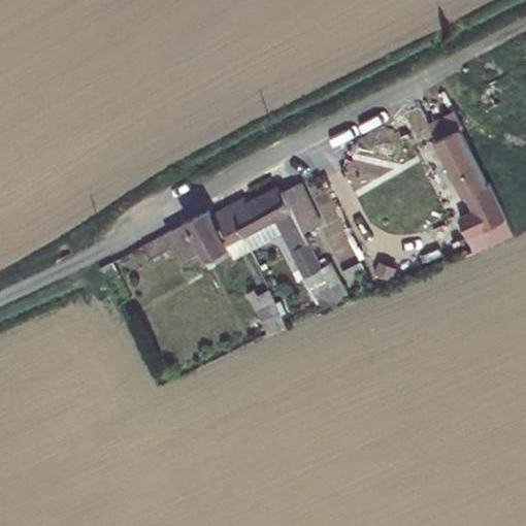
[(407,111),(419,134),(436,169),(449,164),(465,195),(487,186),(458,131),(463,128),(456,114),(435,124),(425,102),(407,111)]
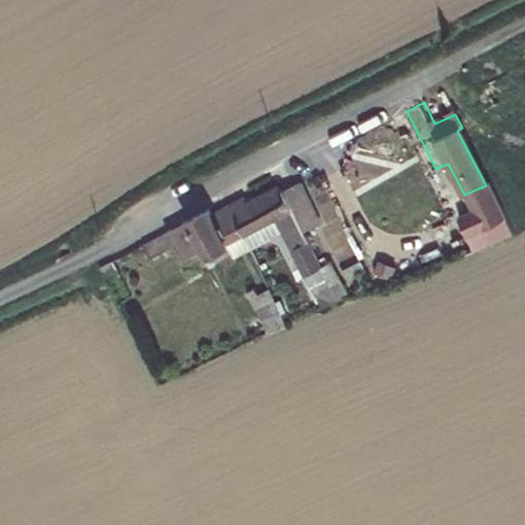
[(407,111),(390,119),(396,133),(400,142),(418,134),(407,111)]
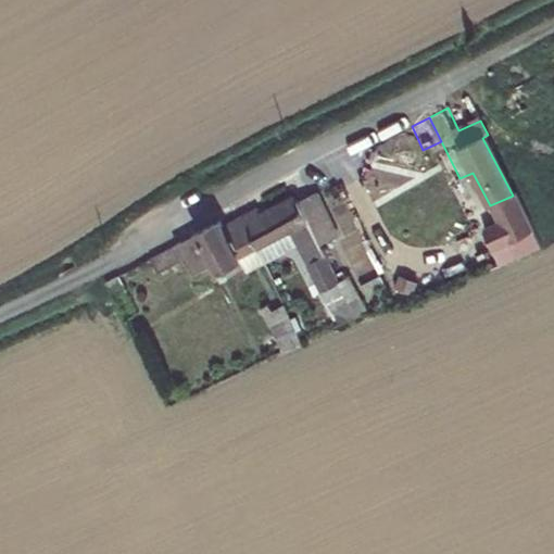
[(412,126),(370,147),(375,158),(399,147),(400,149),(418,140),(412,126)]
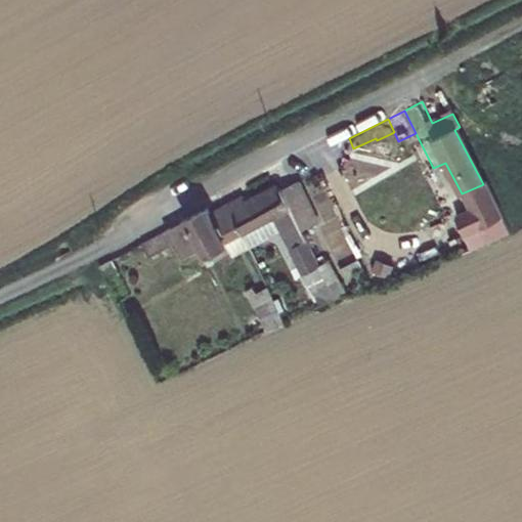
[(225,205),(241,235),(271,218),(301,276),(308,289),(313,286),(324,279),(327,285),(337,279),(328,264),(318,268),(301,231),(317,224),(298,183),(279,191),(279,190),(247,206),(244,202),(241,196),(225,205)]
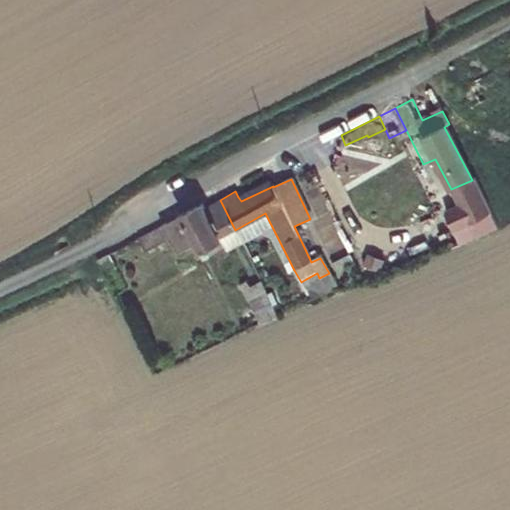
[(271,181),(238,197),(241,201),(273,186),(271,181)]
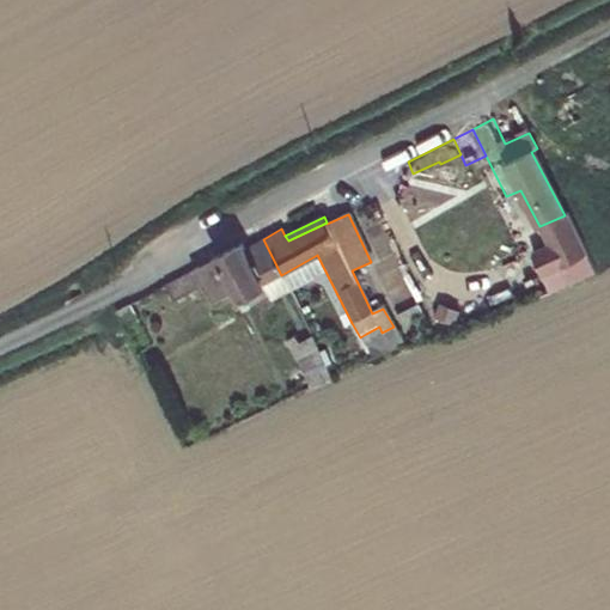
[(193,272),(200,286),(209,304),(231,292),(236,299),(262,285),(270,300),(288,291),(281,275),(263,239),(244,250),(241,245),(193,272)]
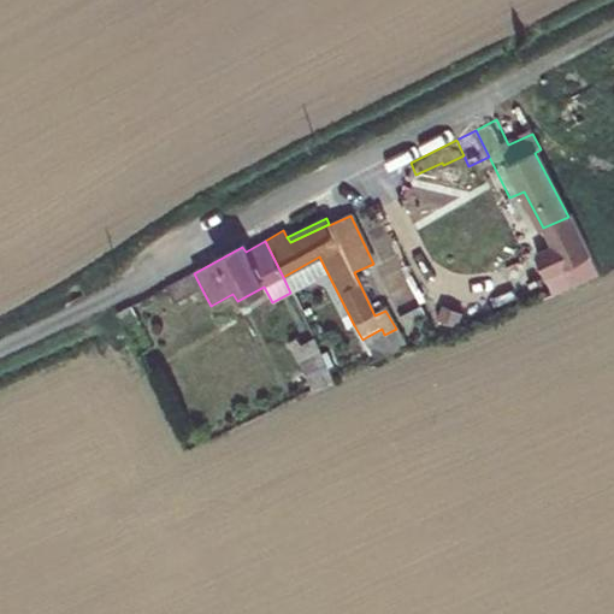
[(290,293),(316,281),(326,285),(348,328),(354,325),(319,257),(283,277),(290,293)]
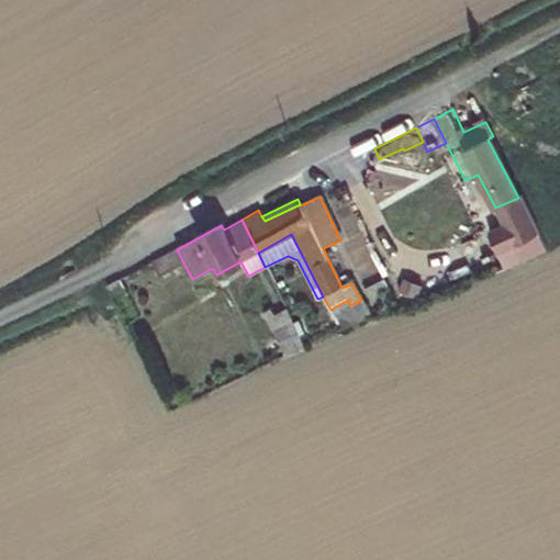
[(183,262),(177,249),(152,262),(158,276),(183,262)]
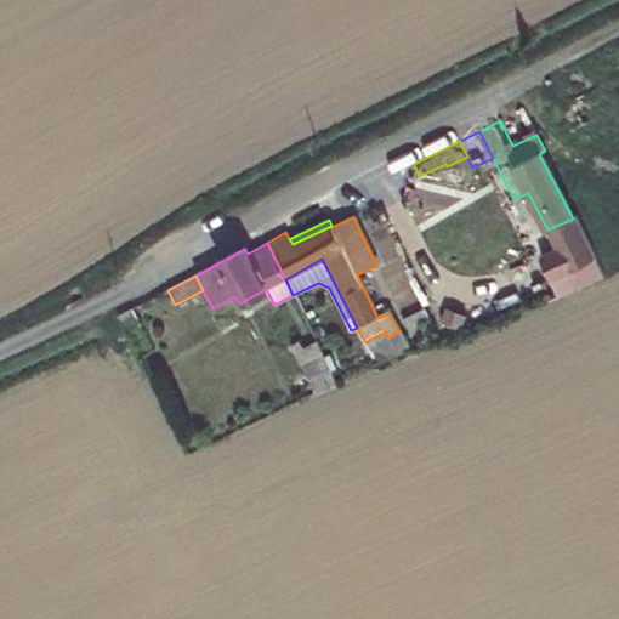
[(131,308),(117,316),(126,334),(141,327),(131,308)]
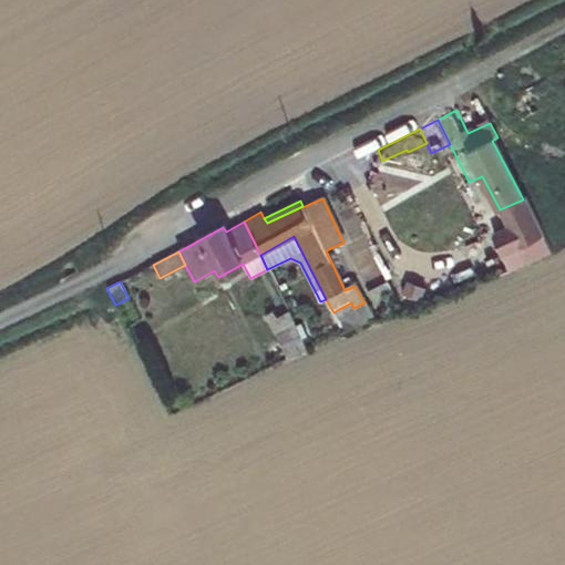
[(351,302),(339,309),(345,320),(357,315),(353,308),(351,302)]
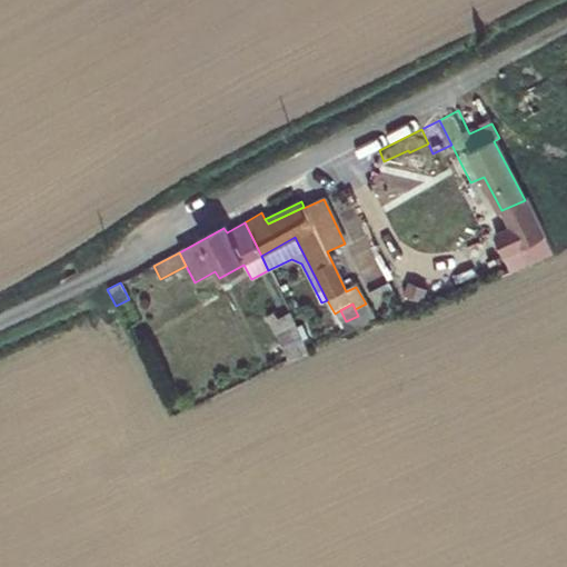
[(275,314),(267,318),(287,359),(307,350),(289,315),(278,320),(275,314)]
